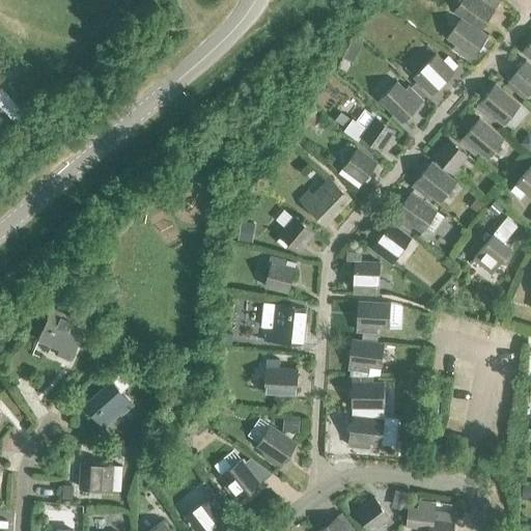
[(459,0),(453,10),(460,16),(479,29),(497,4),(490,0),(459,0)]
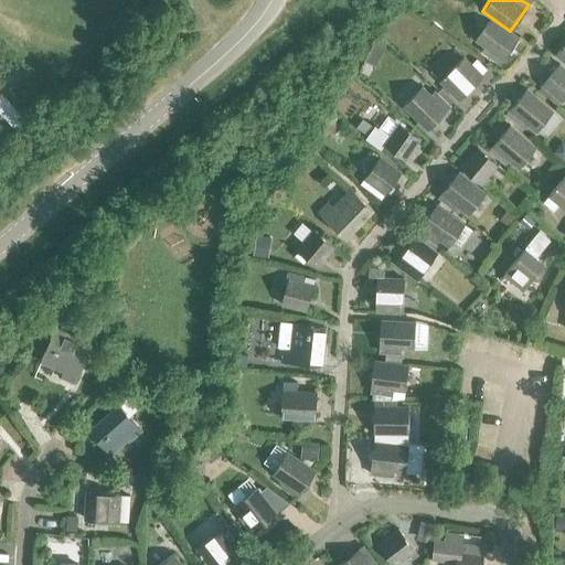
[(518,36),(510,31),(490,17),(475,39),(484,45),(481,50),(499,63),(518,36)]
